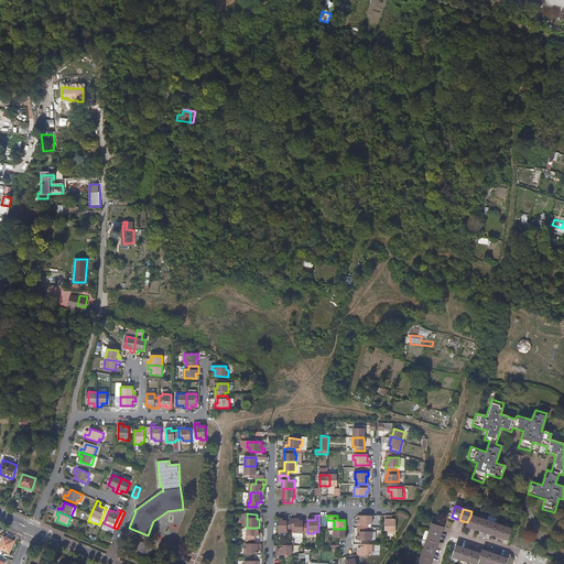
[(371,524),(371,516),(359,516),(359,520),(357,520),(357,528),(360,528),(367,529),(367,524),(371,524)]
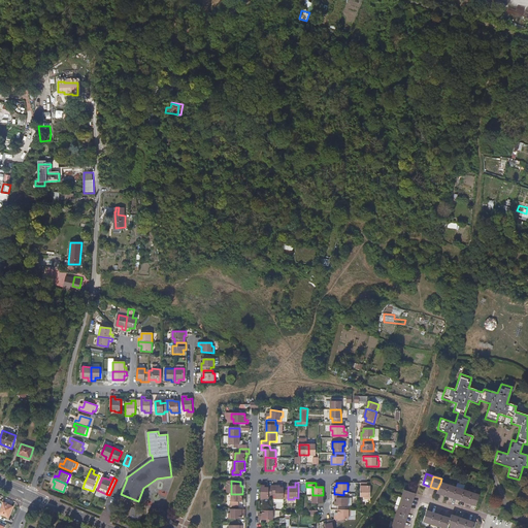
[(360,495),(360,497),(364,498),(364,499),(369,499),(370,487),(367,487),(365,487),(364,484),(364,483),(360,483),(360,495)]
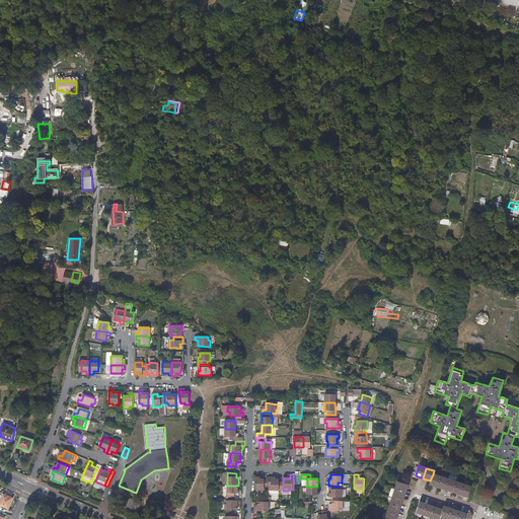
[(440,476),(433,474),(430,480),(430,485),(437,487),(440,476)]
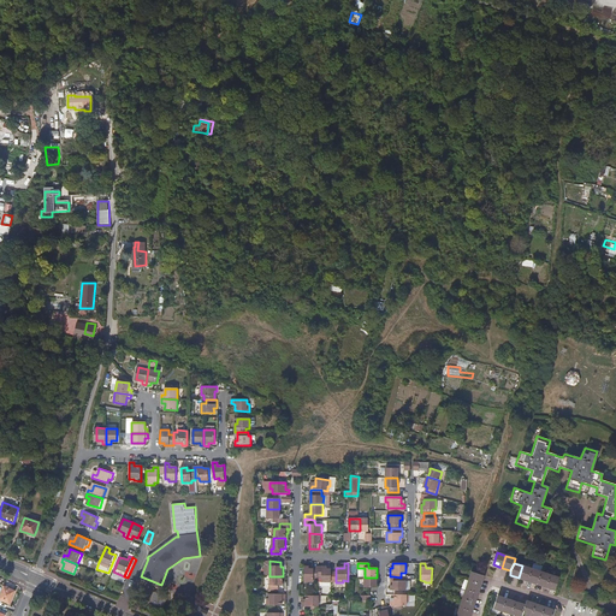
[(532,569),(522,566),(519,578),(528,581),(532,569)]
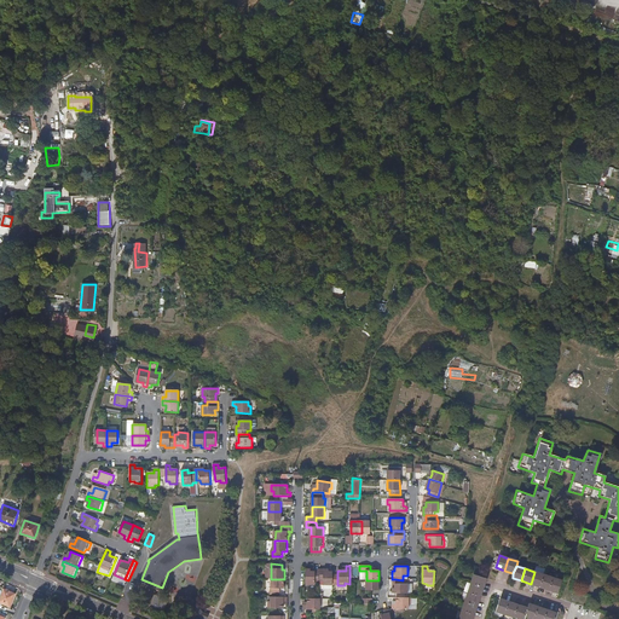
[(316,583),(319,583),(319,580),(319,572),(311,572),(311,570),(306,570),(306,584),(316,585),(316,583)]
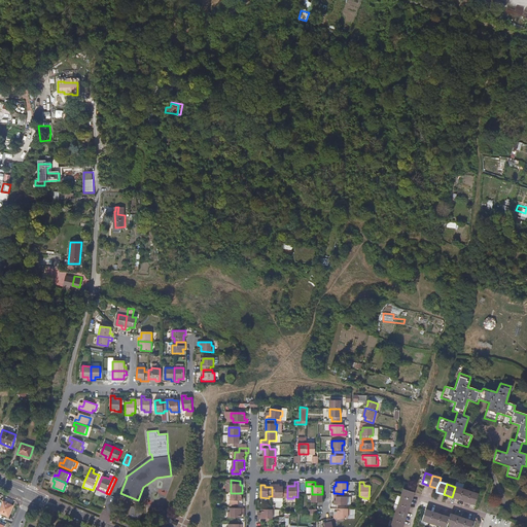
[(276,498),(283,498),(284,488),(279,488),(279,485),(272,485),(272,487),(272,494),(276,494),(276,498)]
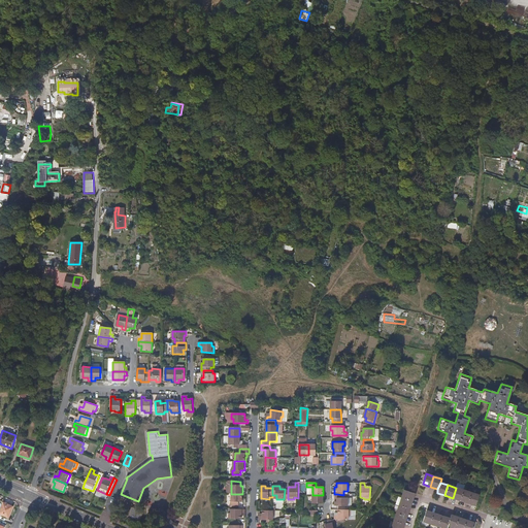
[(463,490),(456,488),(453,498),(460,500),(463,490)]
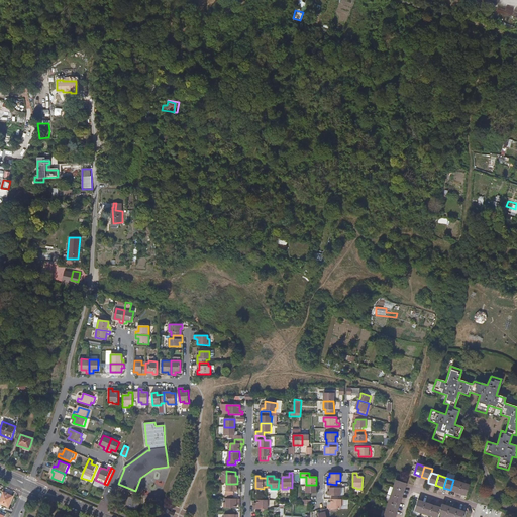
[(394,488),(404,491),(406,484),(396,480),(394,488)]
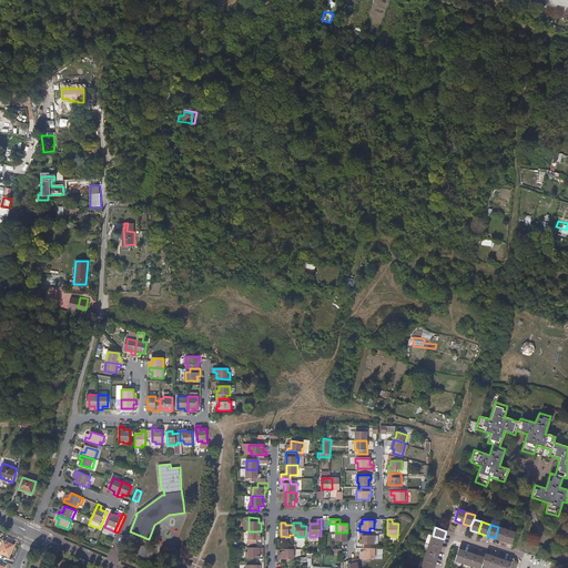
[(507,530),(498,527),(495,538),(504,541),(507,530)]
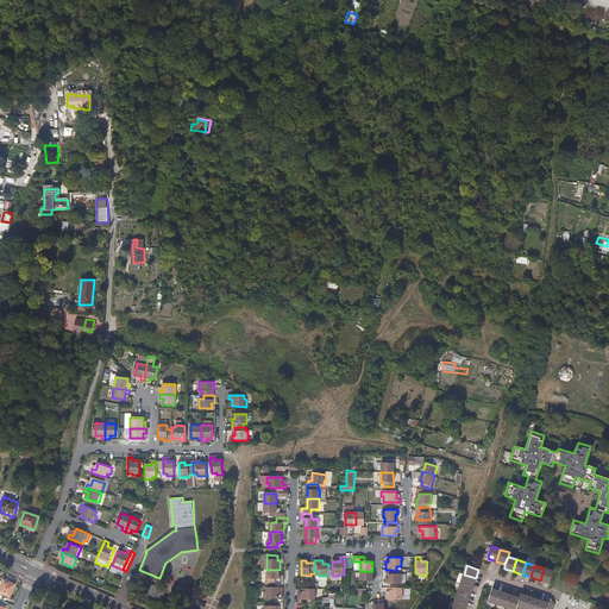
[(553,571),(544,569),(540,581),(548,583),(553,571)]
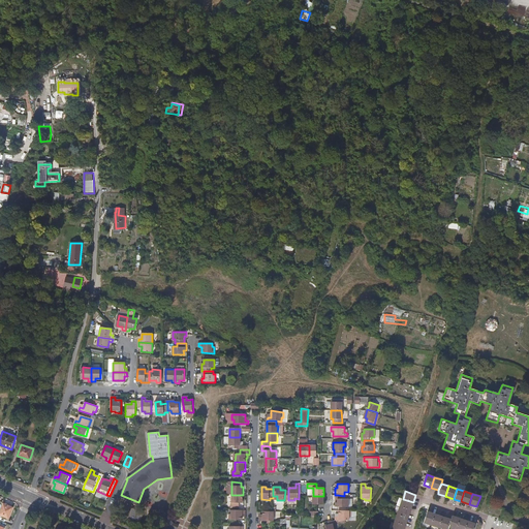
[(243,500),(243,495),(232,495),(232,506),(240,506),(240,503),(243,503),(243,502),(244,502),(245,500),(243,500)]
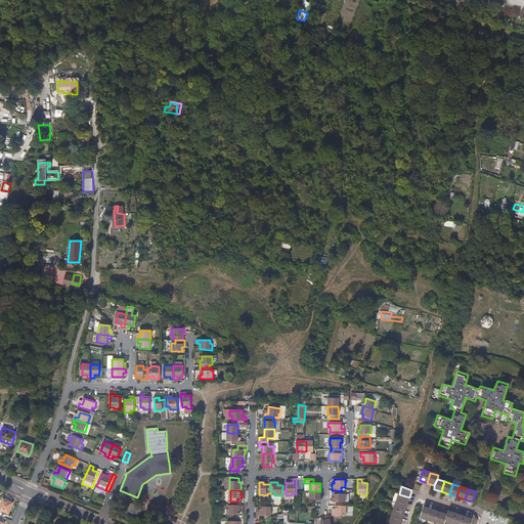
[(343,494),(343,491),(341,491),(335,490),(334,497),(332,497),(332,503),(345,503),(345,494),(343,494)]
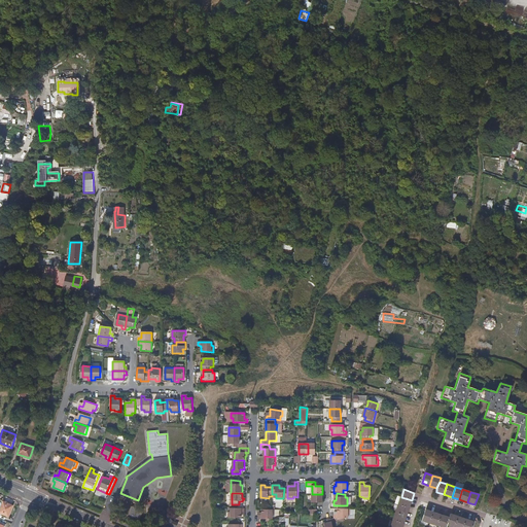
[(312,502),(317,502),(322,502),(322,494),(312,494),(312,502)]
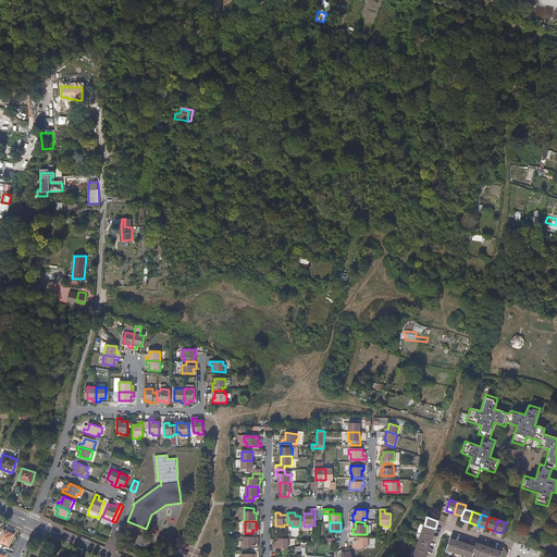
[(421,533),(432,537),(435,529),(424,525),(421,533)]
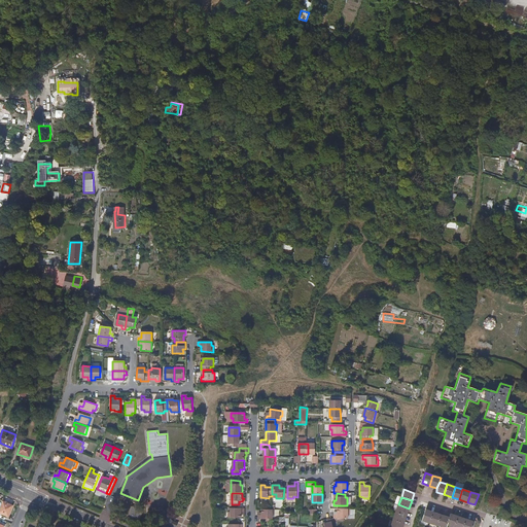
[(3,500),(0,508),(0,512),(8,516),(13,504),(3,500)]
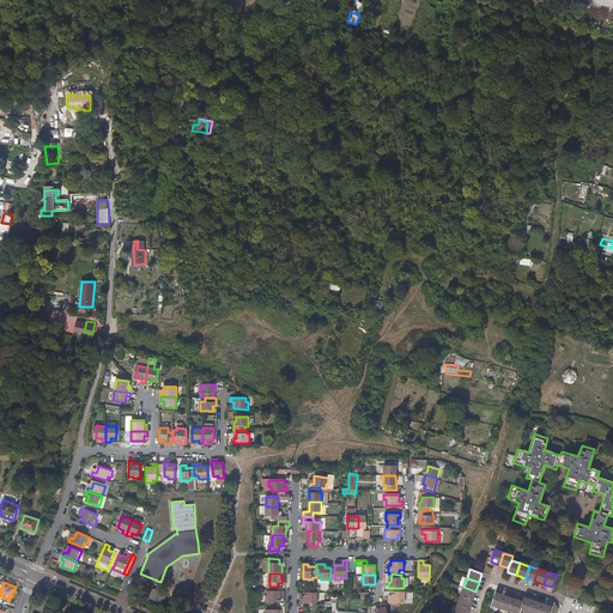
[(460,596),(472,600),(475,592),(463,587),(460,596)]
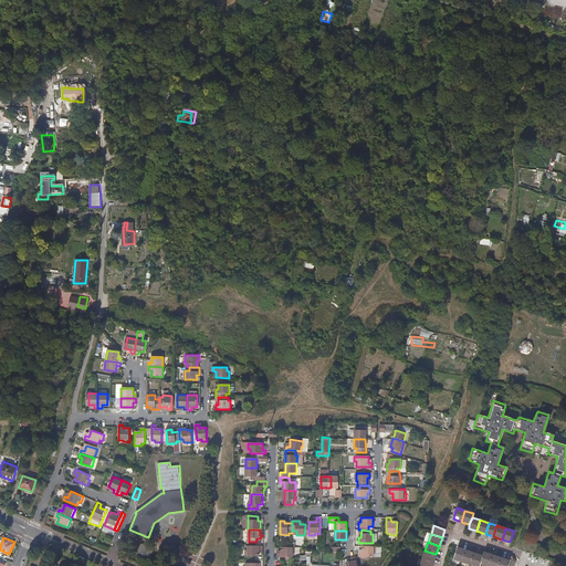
[(142,544),(137,555),(149,559),(154,549),(148,547),(149,545),(146,544),(145,545),(142,544)]
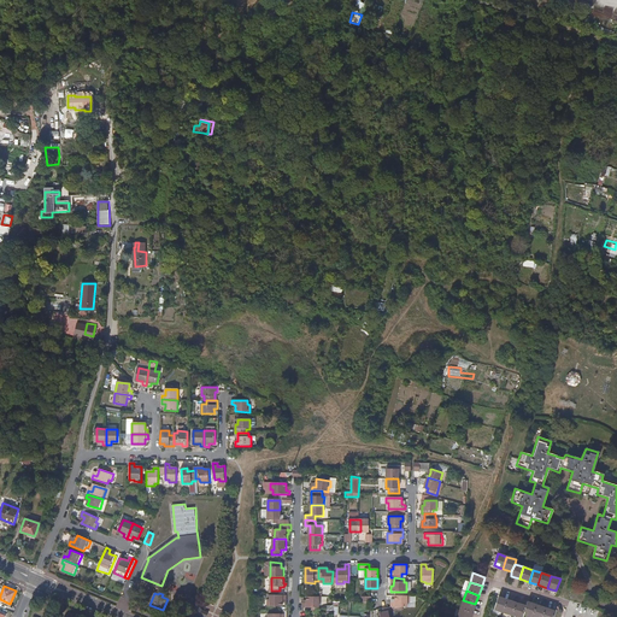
[(287,595),(270,595),(270,600),(268,600),(268,607),(283,607),(283,603),(283,600),(287,600),(287,595)]
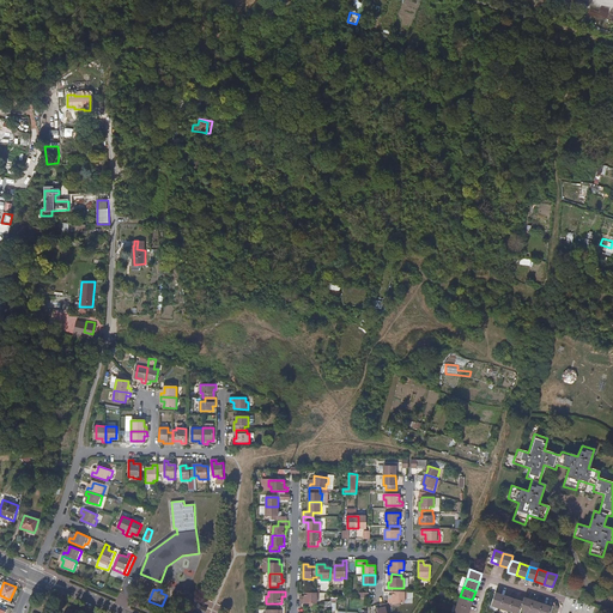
[(406,599),(406,593),(392,592),(392,596),(392,599),(387,599),(387,604),(404,604),(404,599),(406,599)]
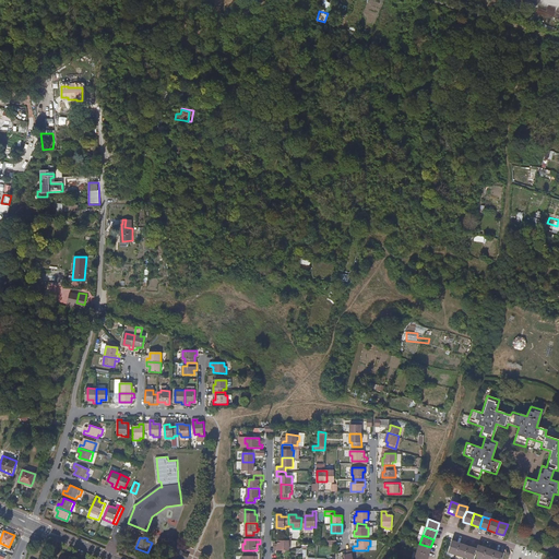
[(274,547),(274,551),(290,551),(289,547),(292,547),(293,540),(288,540),(278,540),(278,545),(278,547),(274,547)]
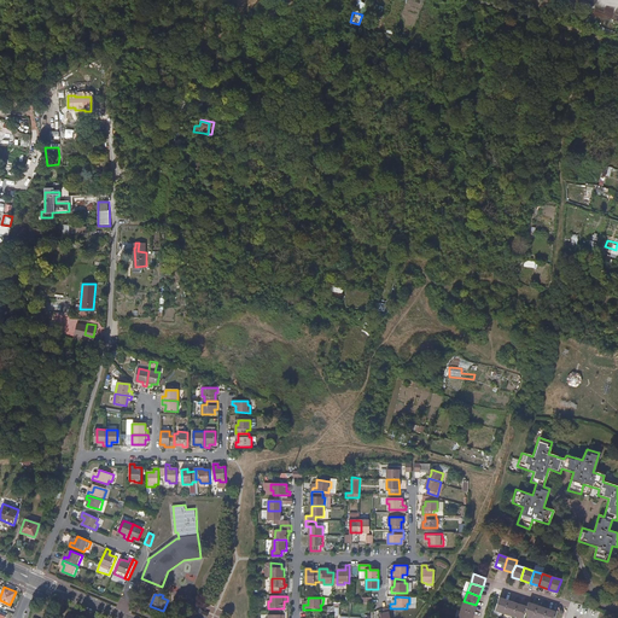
[(505,613),(508,601),(499,598),(495,610),(505,613)]
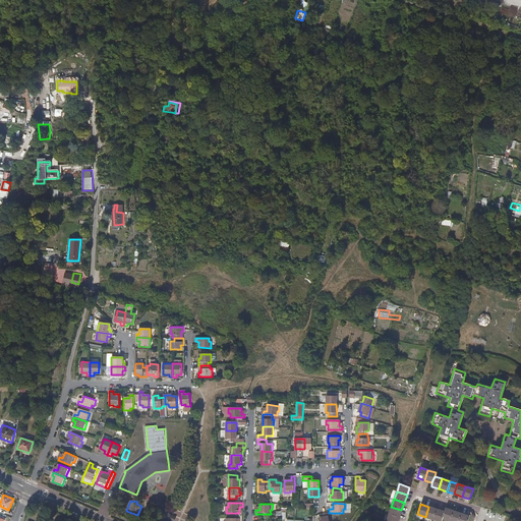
[(389,514),(399,518),(401,510),(391,507),(389,514)]
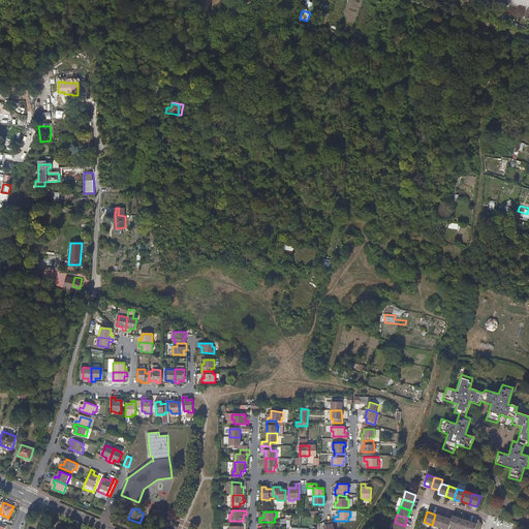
[(439,527),(443,517),(435,515),(432,525),(439,527)]
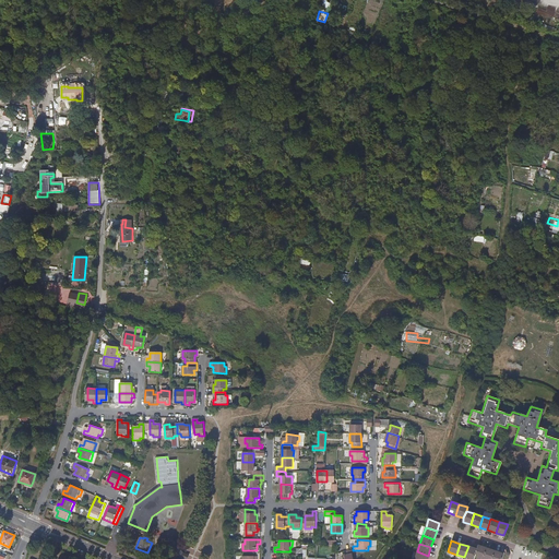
[(478,545),(476,549),(474,556),(483,558),(486,548),(478,545)]
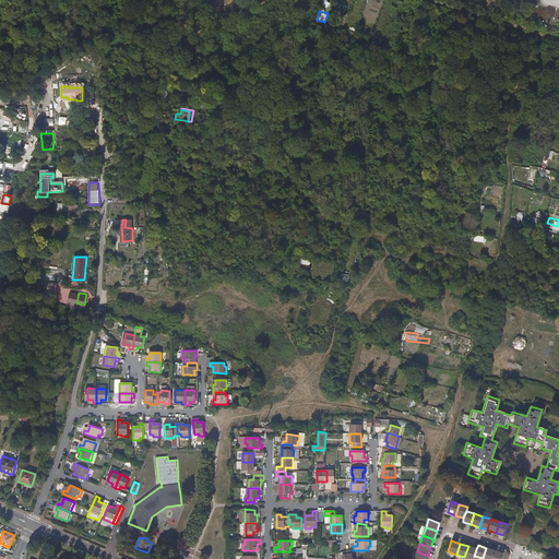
[(476,549),(468,546),(464,557),(468,558),(473,558),(474,556),(476,549)]
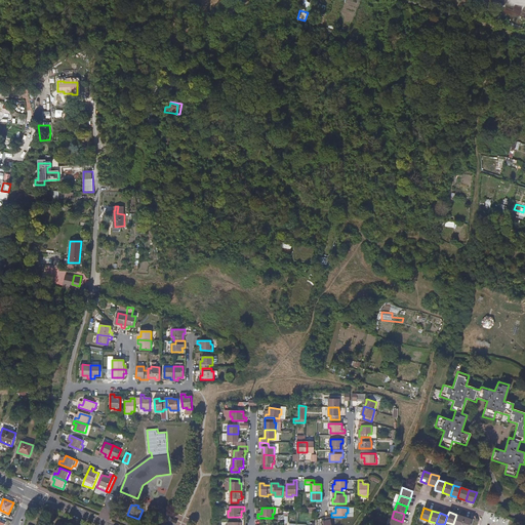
[(461,524),(465,517),(456,515),(453,524),(454,524),(461,524)]
